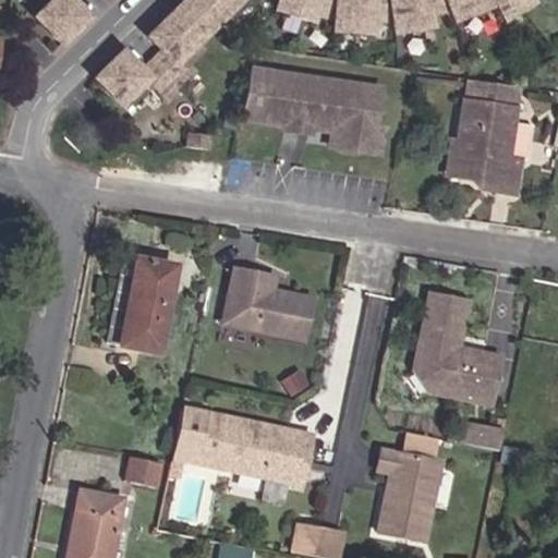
[(50,0),(33,19),(58,47),(86,19),(73,4),(70,0),(50,0)]
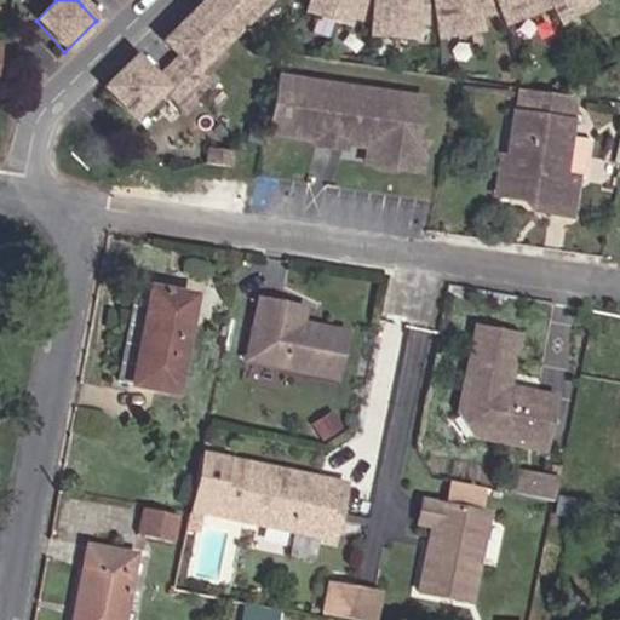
[(211,86),(195,70),(263,0),(201,0),(161,39),(172,51),(178,57),(158,76),(149,69),(137,57),(103,90),(131,124),(164,91),(185,112),(211,86)]
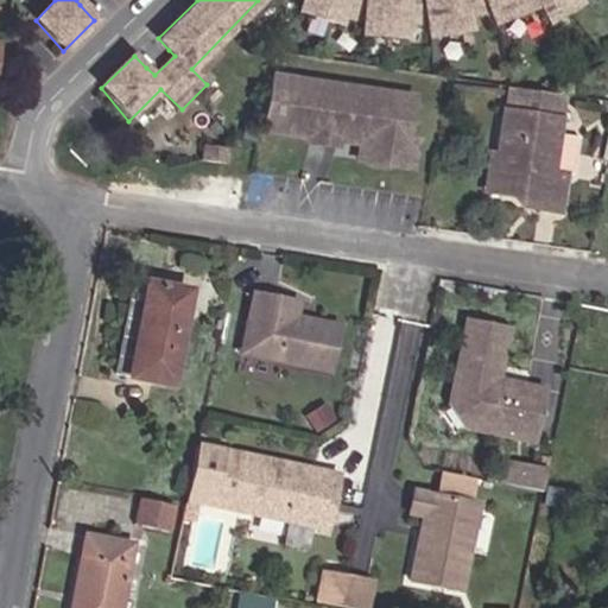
[(303,0),(301,8),(342,18),(343,11),(366,13),(366,0),(303,0)]
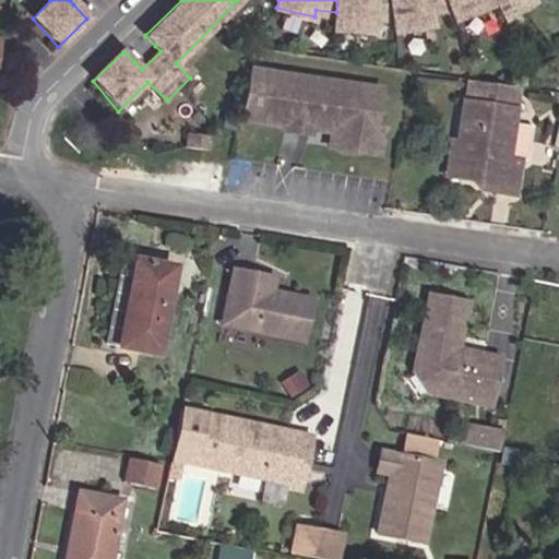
[(336,0),(336,12),(336,26),(373,28),(375,14),(394,14),(391,0),(336,0)]
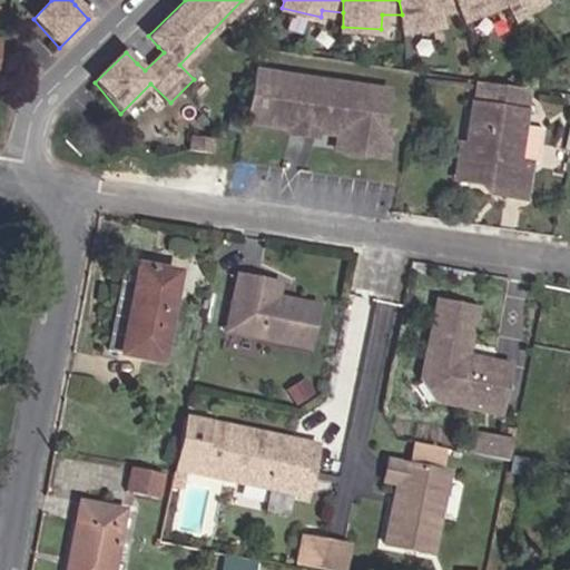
[(399,0),(402,15),(403,28),(441,21),(440,6),(461,1),(460,0),(399,0)]
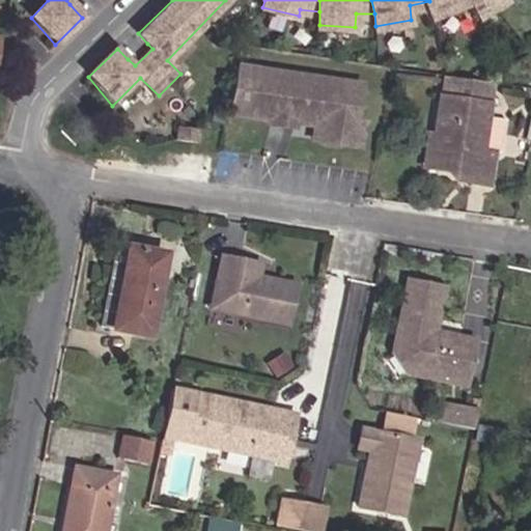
[(428,0),(429,1),(434,14),(463,0),(477,0),(483,9),(497,1),(496,0),(428,0)]
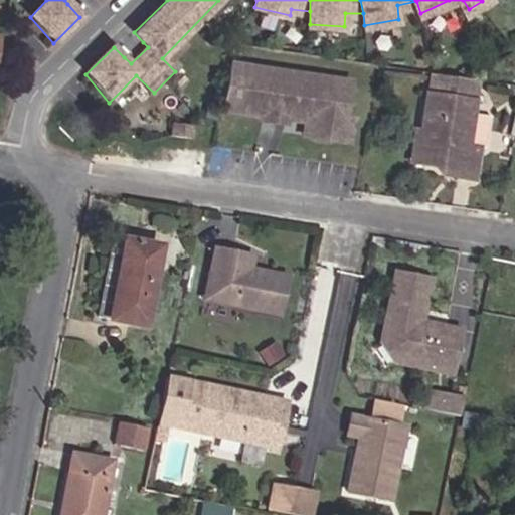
[(347,116),(353,80),(232,60),(225,106),(267,113),(273,108),(286,110),(290,116),(316,120),(315,130),(319,135),(351,140),(355,117),(347,116)]
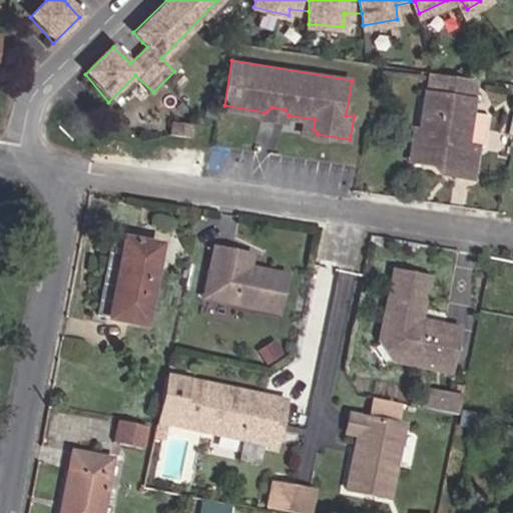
[(467,179),(473,148),(465,148),(468,117),(474,81),(441,76),(425,73),(417,132),(413,157),(424,159),(433,169),(451,172),(451,177),(467,179)]
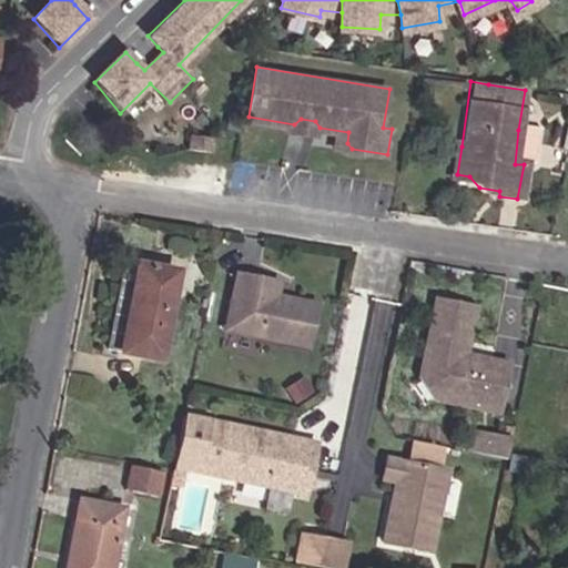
[(538,132),(518,130),(515,164),(524,164),(535,166),(538,132)]
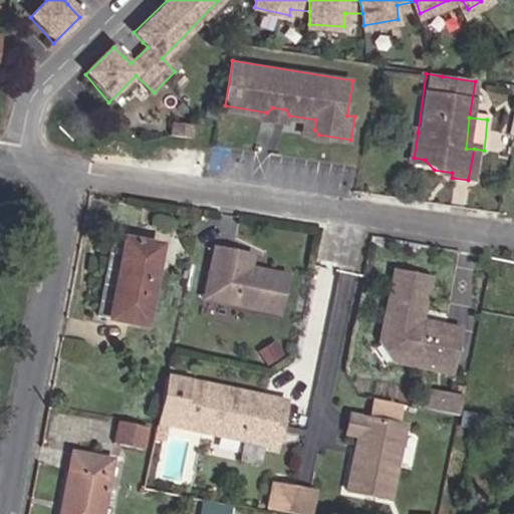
[(175,129),(174,143),(196,145),(197,132),(175,129)]
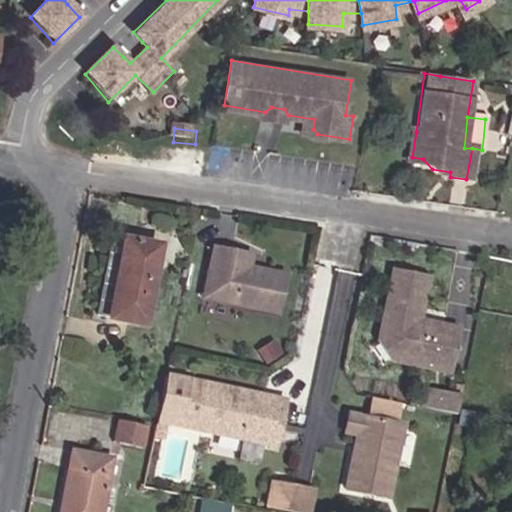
[(412,157),(416,132),(408,131),(403,164),(432,169),(423,159),(412,157)]
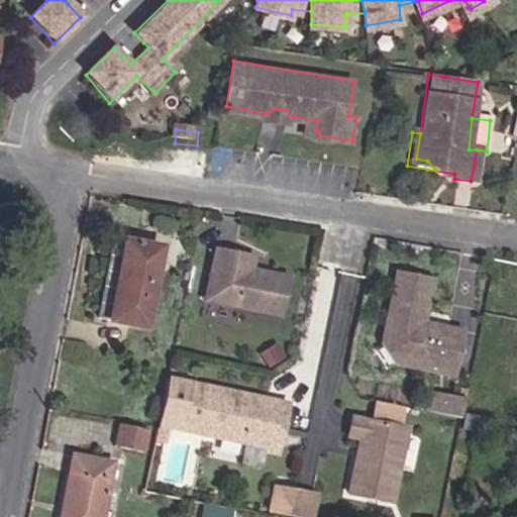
[(117,235),(102,322),(153,330),(168,244),(117,235)]
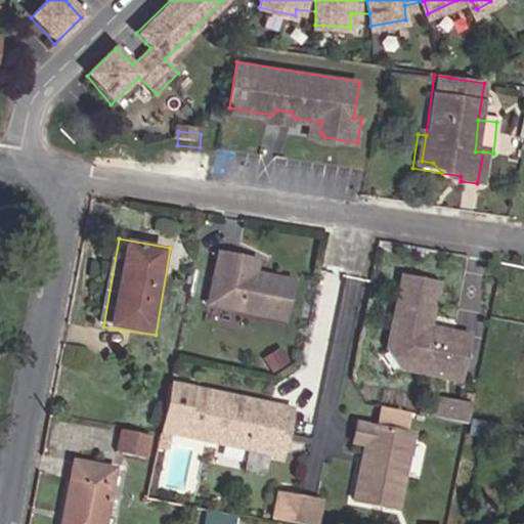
[(256,268),(259,258),(219,250),(208,302),(284,318),(293,277),(256,268)]
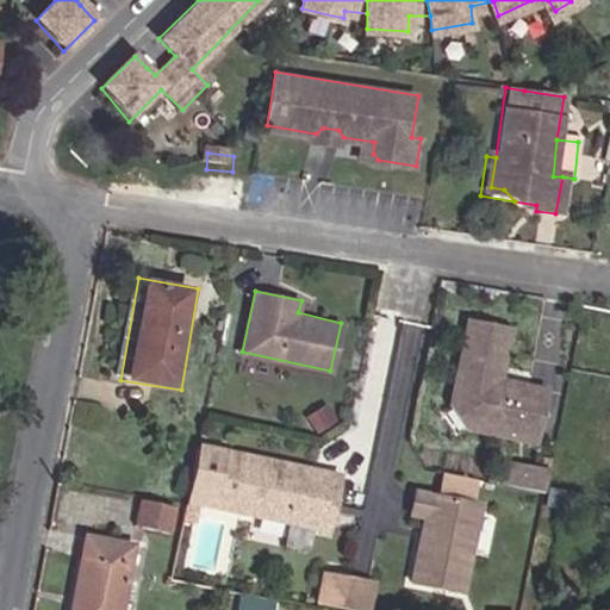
[(529,383),(500,377),(510,327),(467,318),(453,387),(464,390),(461,399),(473,416),(500,422),(499,433),(518,436),(529,383)]
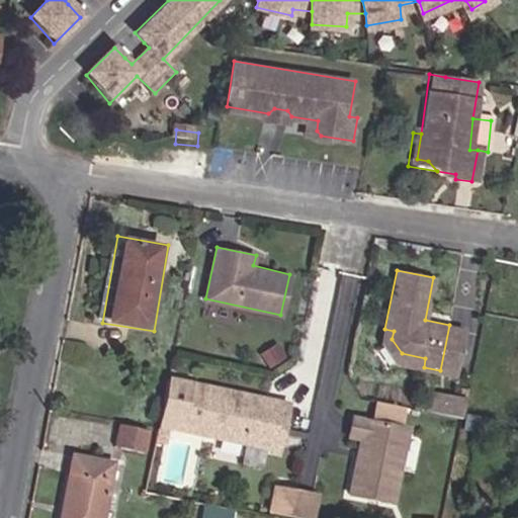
[(455,373),(464,328),(449,325),(440,370),(455,373)]
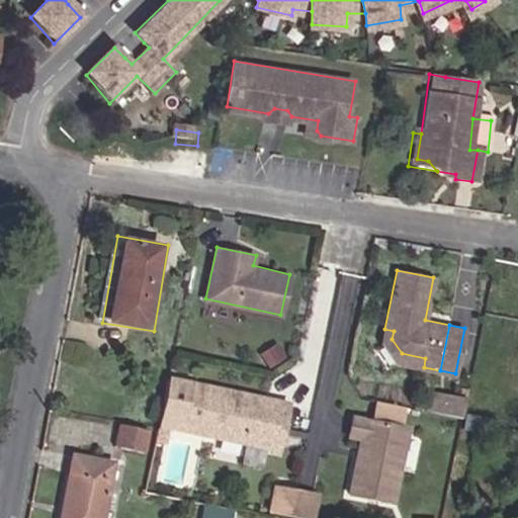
[(402,353),(392,339),(394,331),(384,329),(382,342),(396,361),(424,367),(425,358),(402,353)]
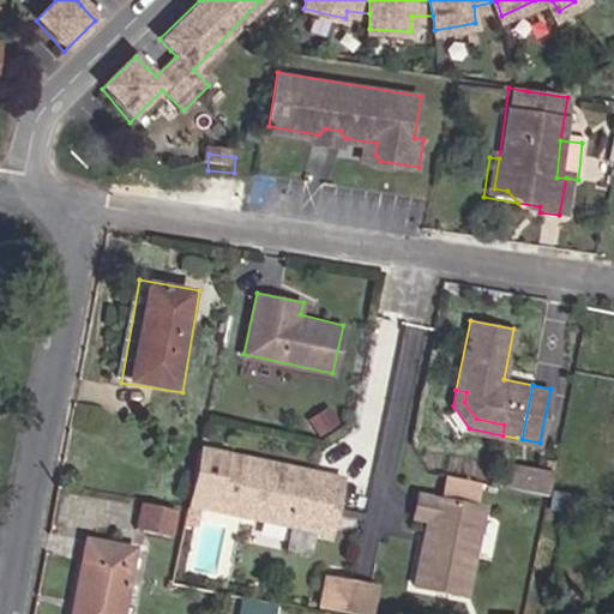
[(341,477),(226,452),(214,509),(327,533),(341,477)]
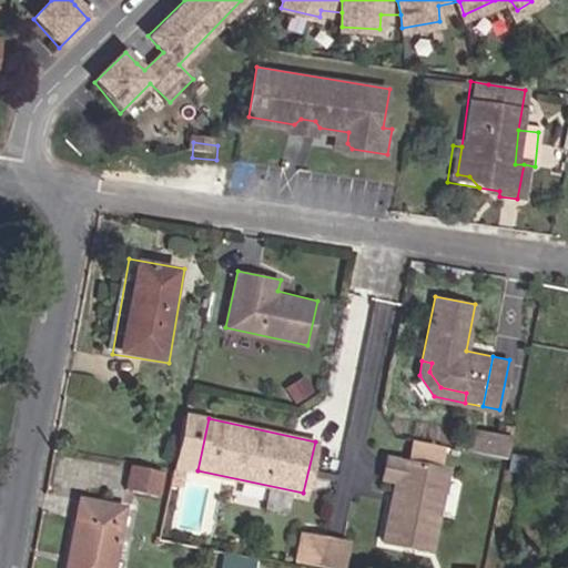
[(506,444),(470,436),(467,452),(504,459),(506,444)]
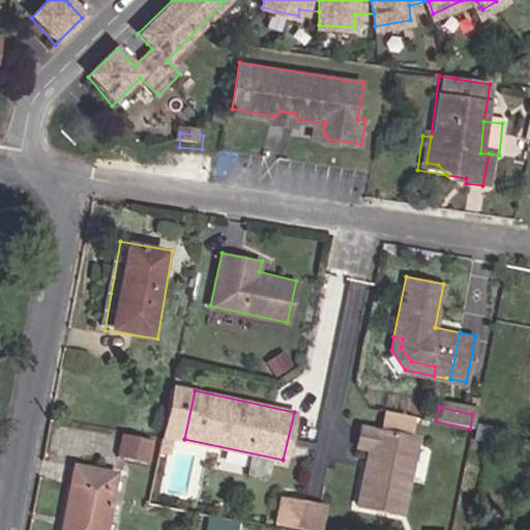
[(490,441),(492,427),(474,422),(471,438),(490,441)]
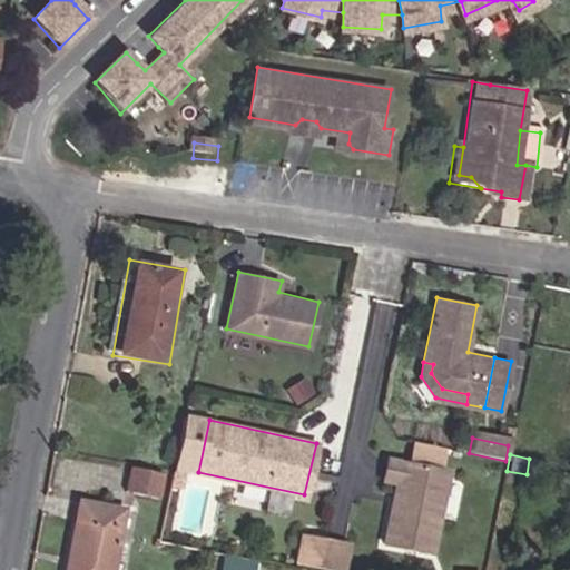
[(542,478),(546,461),(529,459),(527,474),(542,478)]
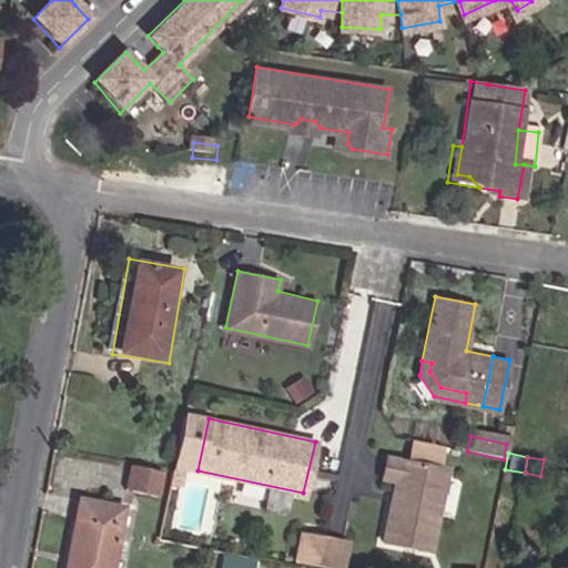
[(385,458),(382,480),(396,483),(385,544),(432,553),(447,469),(385,458)]
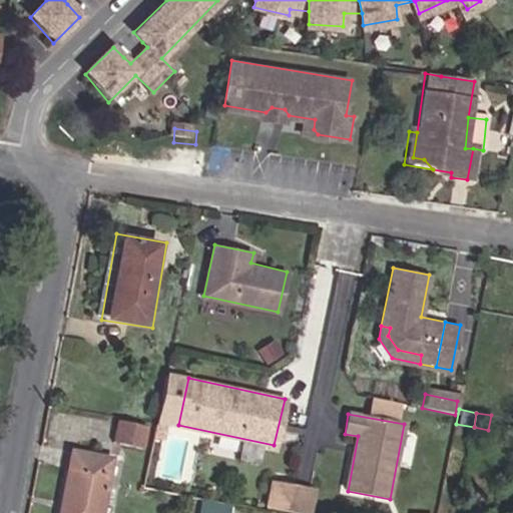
[(101,448),(135,453),(138,428),(104,422),(103,436),(101,448)]
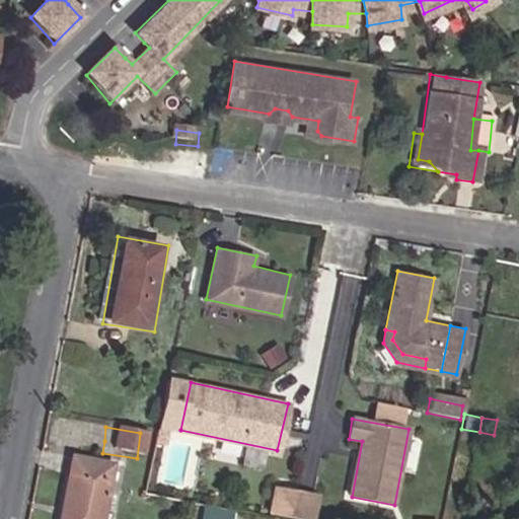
[(169,430),(160,428),(159,432),(157,440),(166,442),(169,430)]
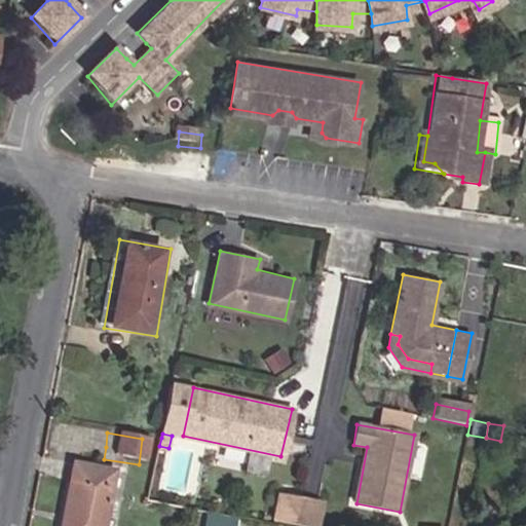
[(73,463),(62,525),(101,525),(111,470),(73,463)]
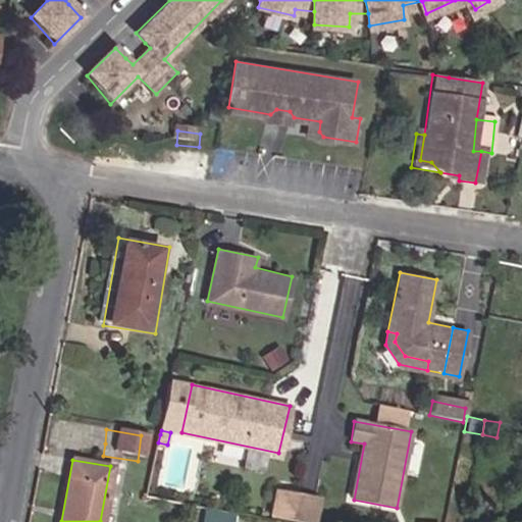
[(306,521),(317,521),(321,498),(279,490),(274,517),(306,521)]
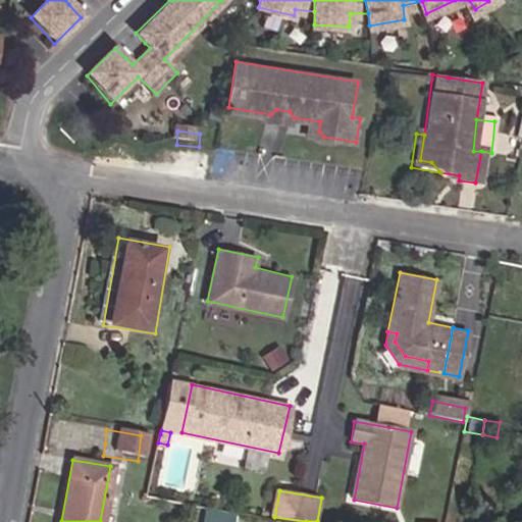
[(233,521),(235,513),(206,510),(204,521),(233,521)]
